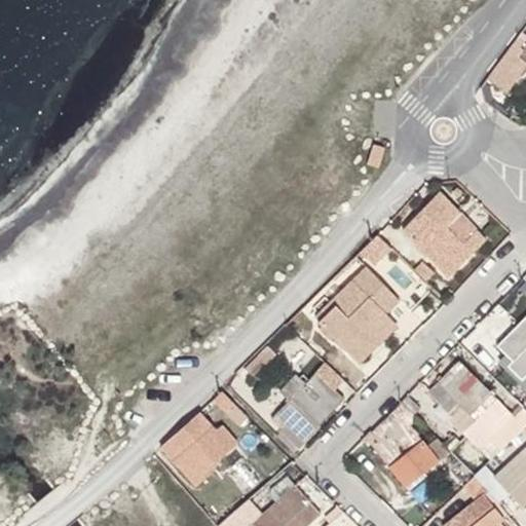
[(525,44),(518,37),(488,76),(506,89),(525,62),(525,55),(523,53),(525,49),(525,44)]
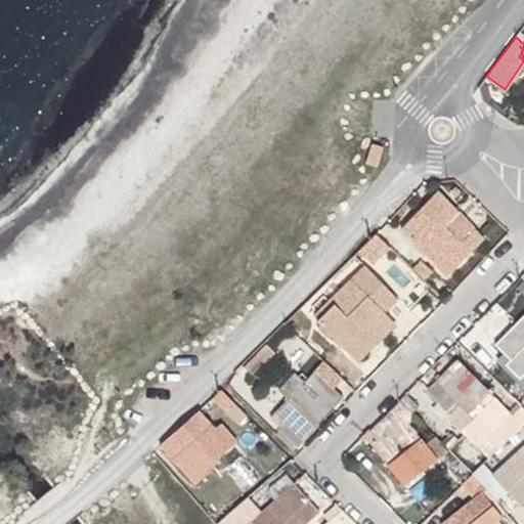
[(379,167),(384,145),(373,142),(366,164),(379,167)]
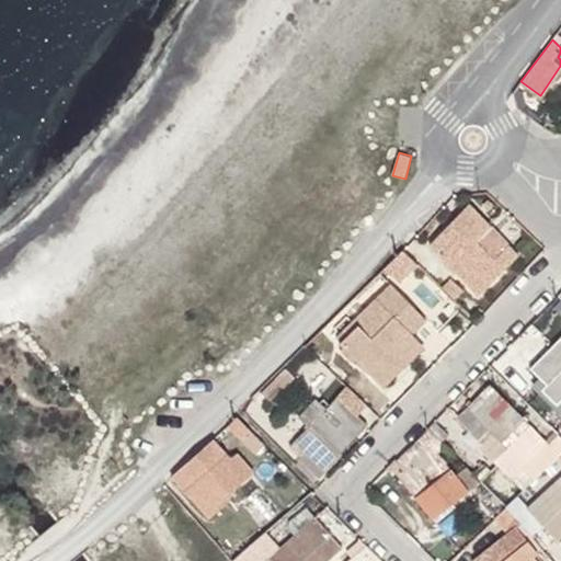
[(478,295),(519,255),(470,205),(428,245),(478,295)]
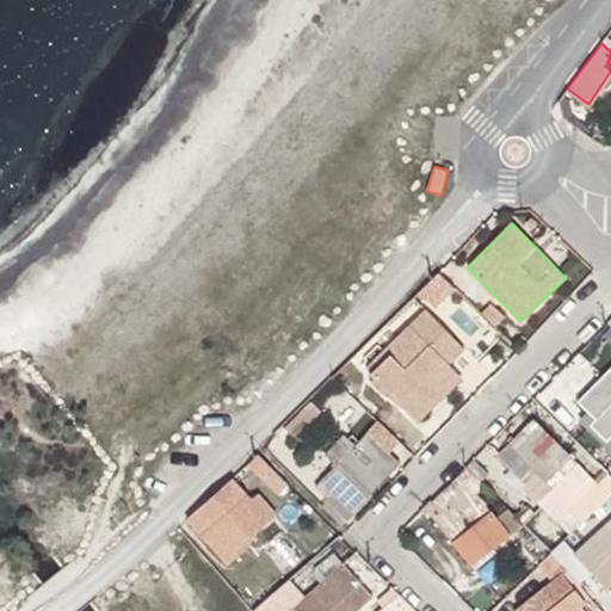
[(427,285),(423,291),(439,307),(458,289),(440,272),(427,285)]
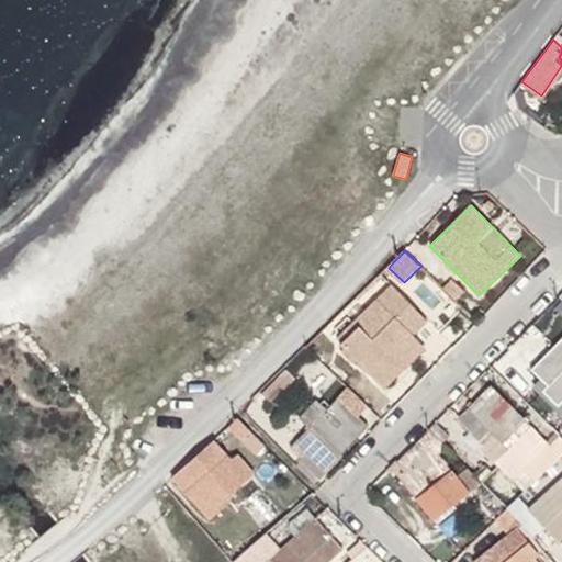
[(442,287),(456,300),(462,292),(450,279),(442,287)]
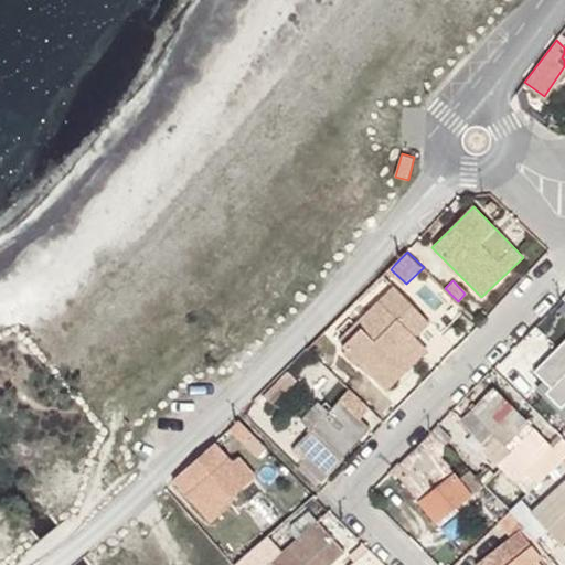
[(415,334),(419,338),(433,324),(396,288),(361,326),(364,330),(348,345),(386,383),(400,371),(396,369),(388,361),(415,334)]
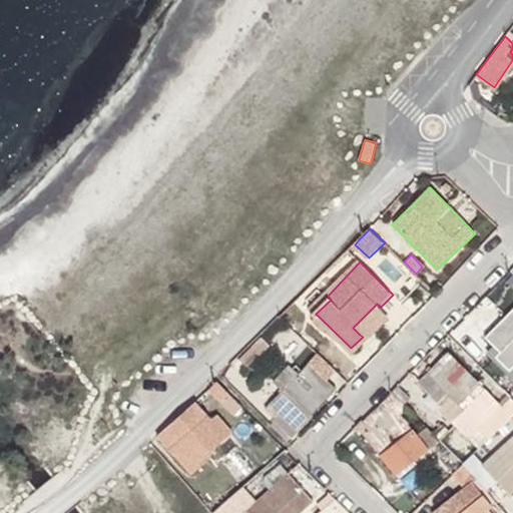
[(384,310),(381,307),(377,304),(353,328),(360,335),(384,310)]
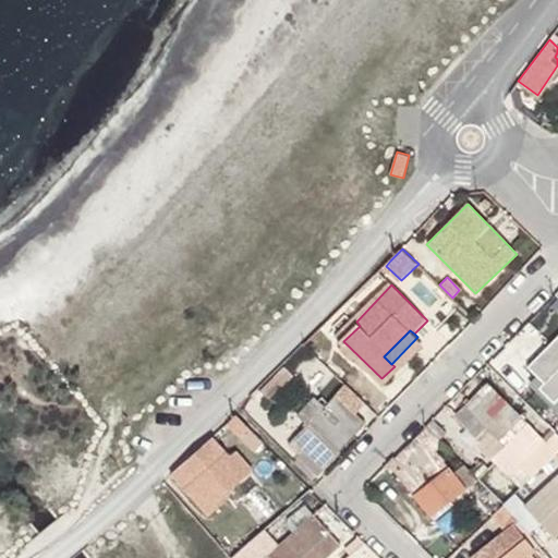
[(557,416),(557,337),(528,368),(535,376),(525,386),(557,416)]
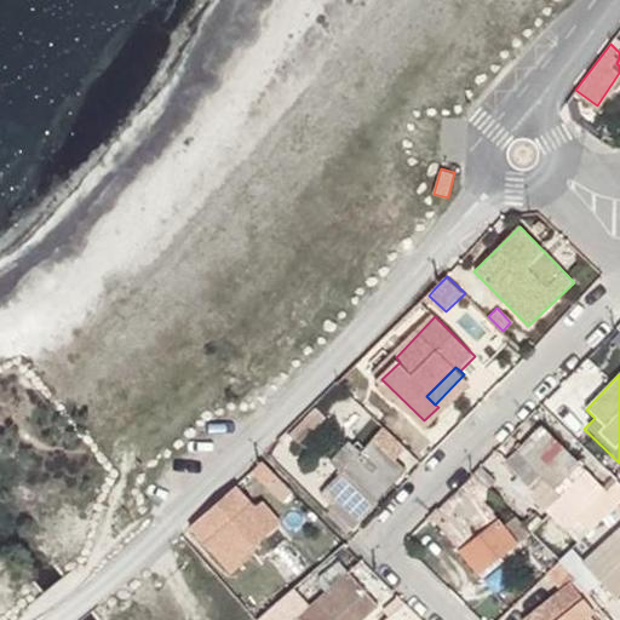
[(310,446),(336,419),(320,405),(294,430),(310,446)]
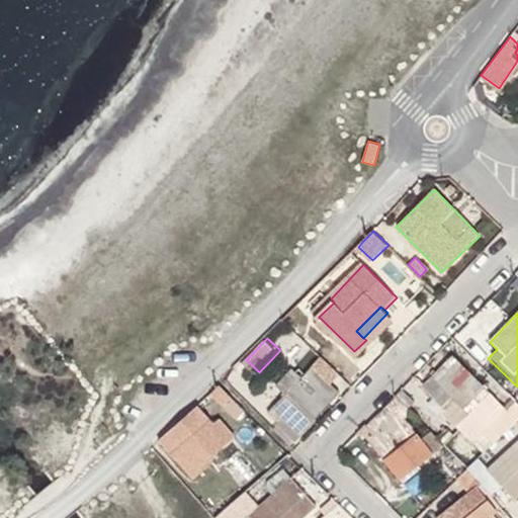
[(473,441),(507,409),(453,354),(424,382),(447,406),(455,398),(467,411),(456,422),(473,441)]
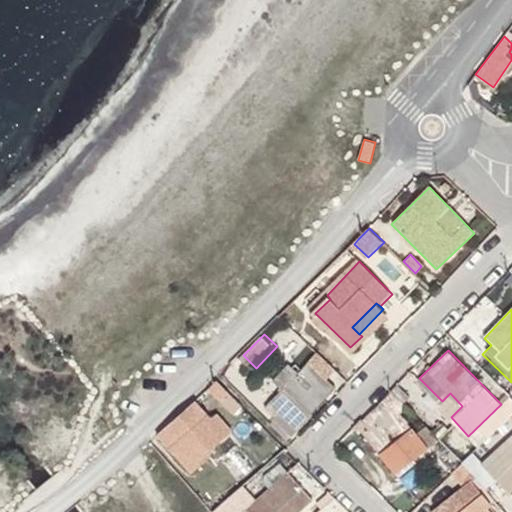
[(291,436),(336,387),(306,361),(269,402),(279,411),(275,414),(284,423),(282,426),(291,436)]
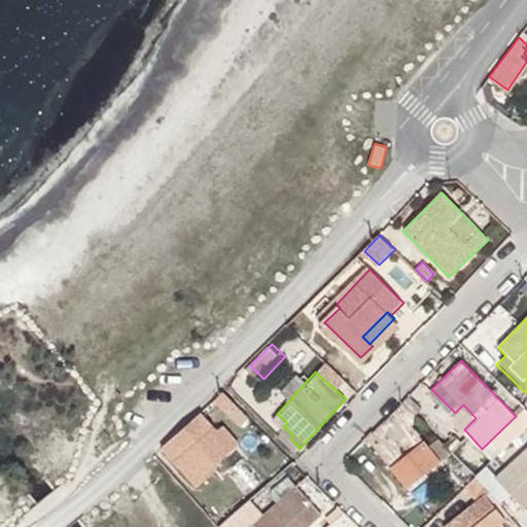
[(418,418),(402,402),(369,436),(407,486),(438,462),(410,424),(418,418)]
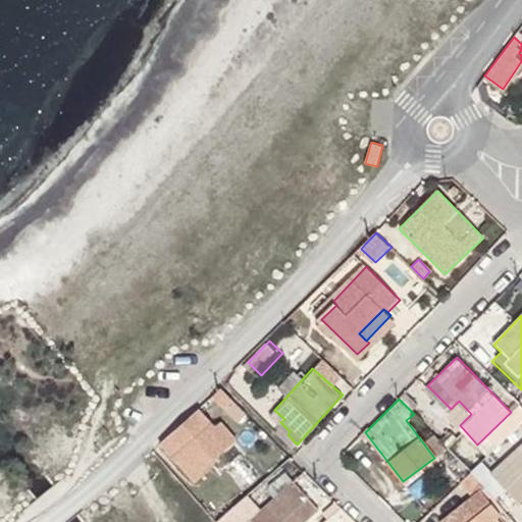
[(190,417),(172,431),(180,441),(169,451),(190,478),(235,444),(220,424),(204,435),(190,417)]
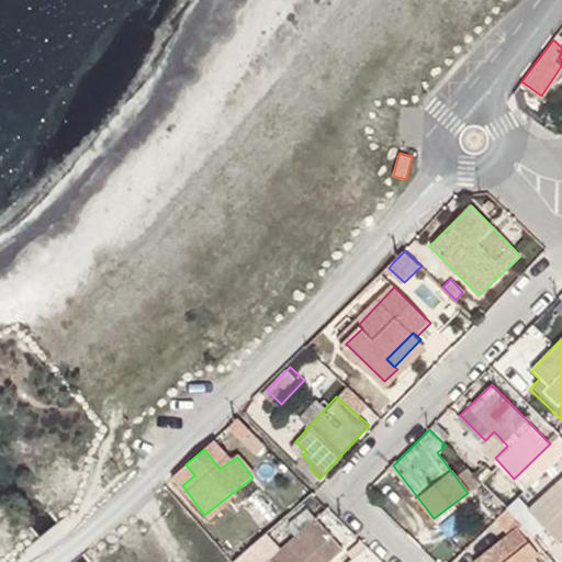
[(559,540),(561,537),(561,476),(529,507),(559,540)]
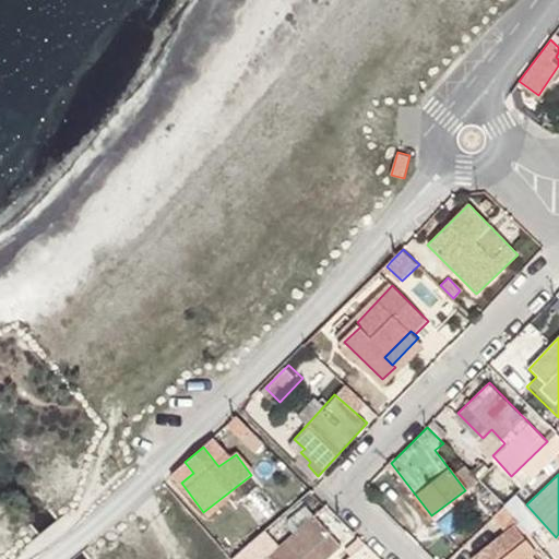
[(241,504),(263,533),(264,531),(272,525),(269,520),(278,511),(262,489),(241,504)]
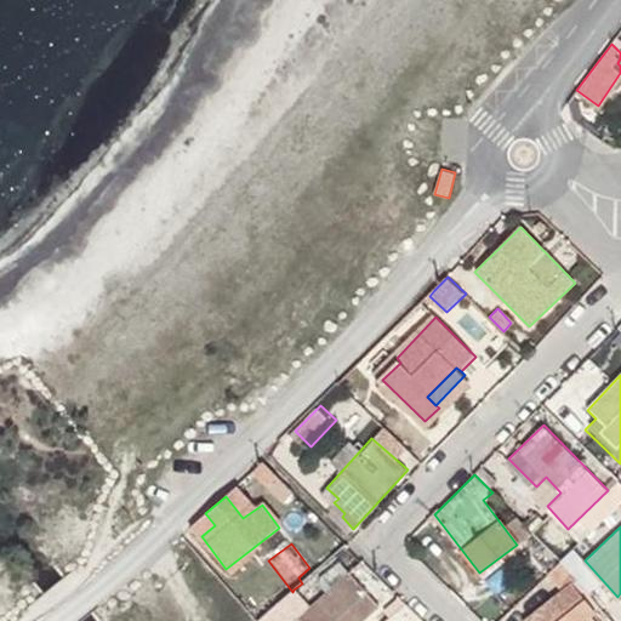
[(292,592),(257,620),(360,620),(376,607),(347,575),(311,608),(294,590),(292,592)]
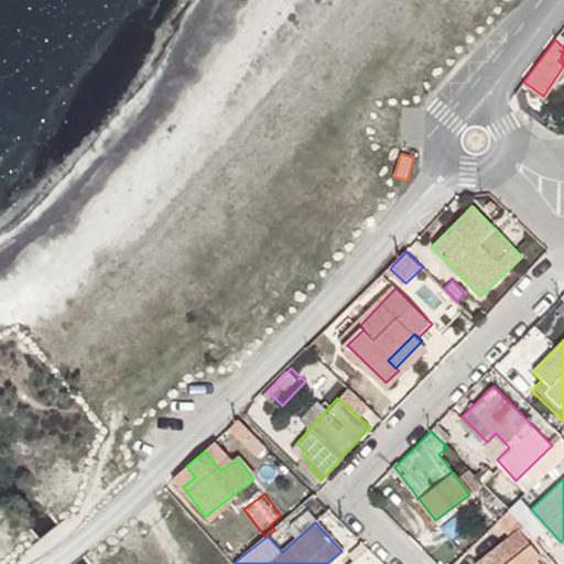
[(541,563),(538,560),(539,557),(525,542),(496,563),(541,563)]
